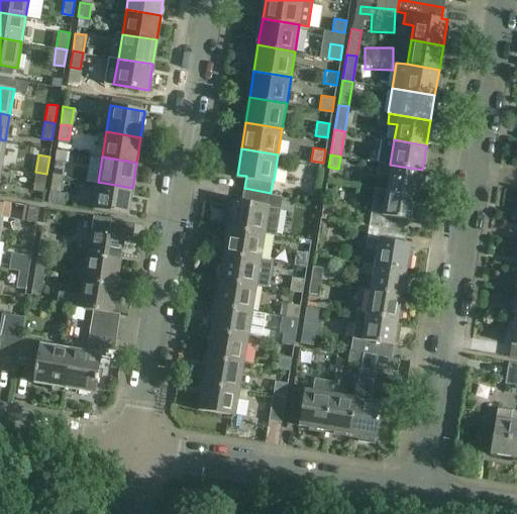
[(52,175),(63,177),(66,159),(55,158),(52,175)]
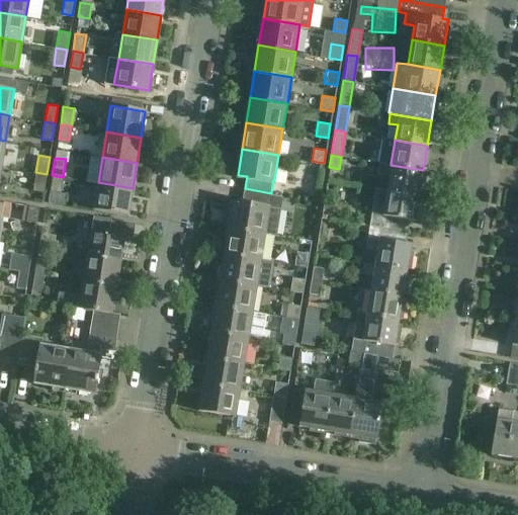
[(419,195),(423,170),(391,165),(391,164),(379,162),(377,173),(390,175),(386,189),(419,195)]
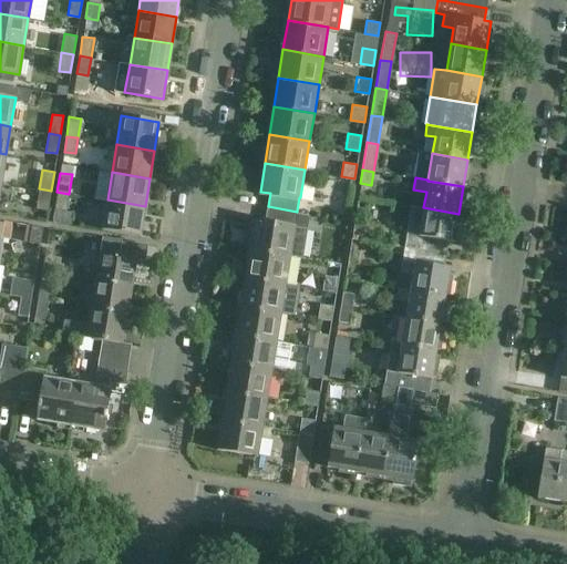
[(51,191),(39,188),(35,208),(48,211),(51,191)]
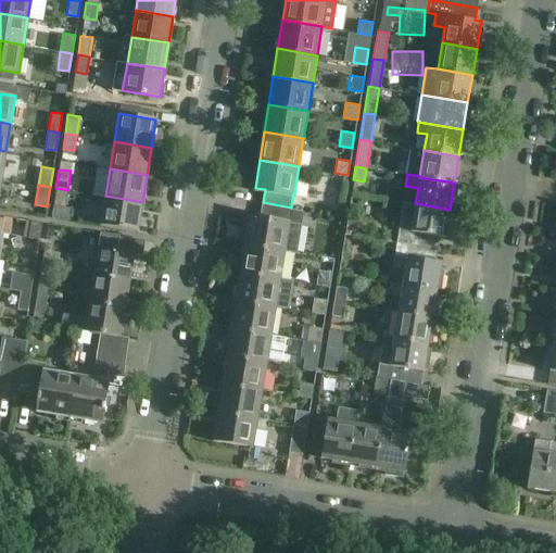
[(67,190),(55,188),(53,205),(64,208),(67,190)]
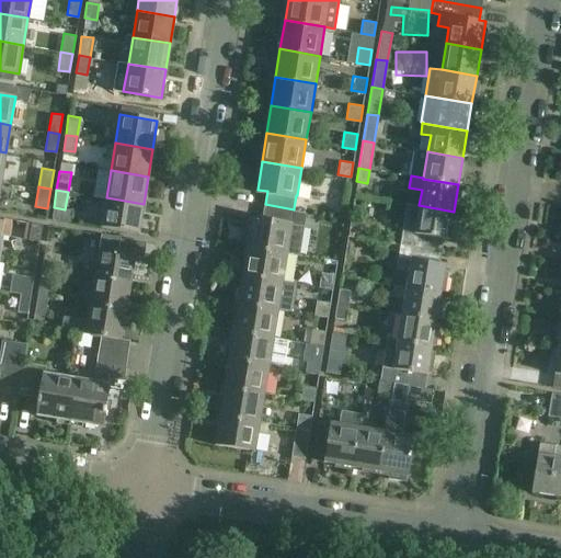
[(9,194),(7,213),(29,216),(32,197),(9,194)]
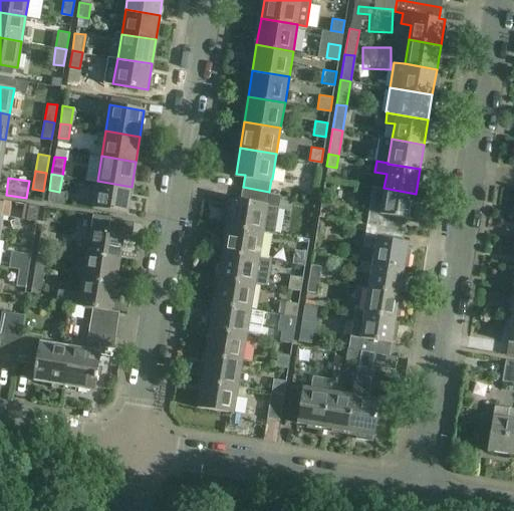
[(132,187),(97,181),(92,207),(126,213),(132,187)]
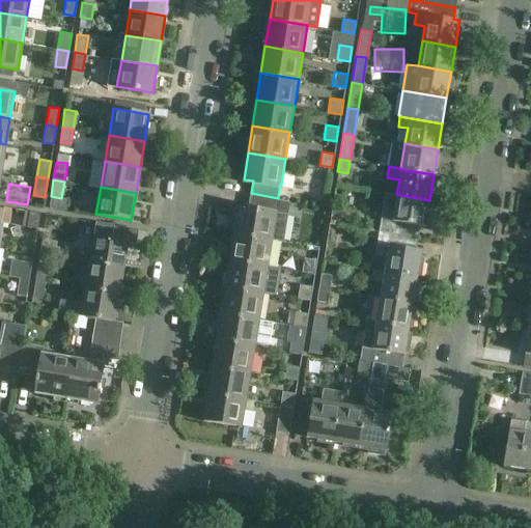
[(429,200),(396,194),(385,192),(378,231),(417,238),(419,225),(425,226),(429,200)]
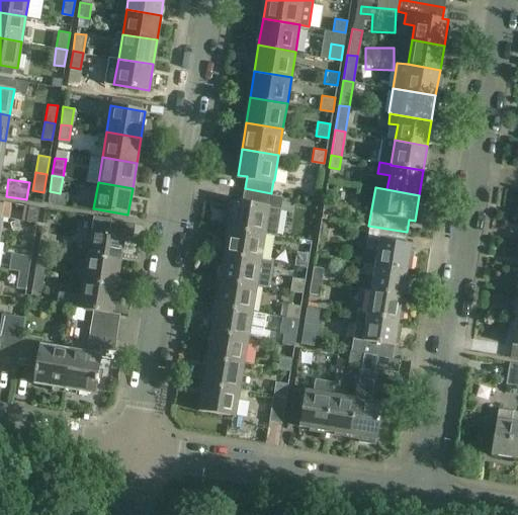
[(271,192),(271,193),(245,188),(243,200),(234,199),(229,226),(266,232),(276,233),(282,194),(271,192)]
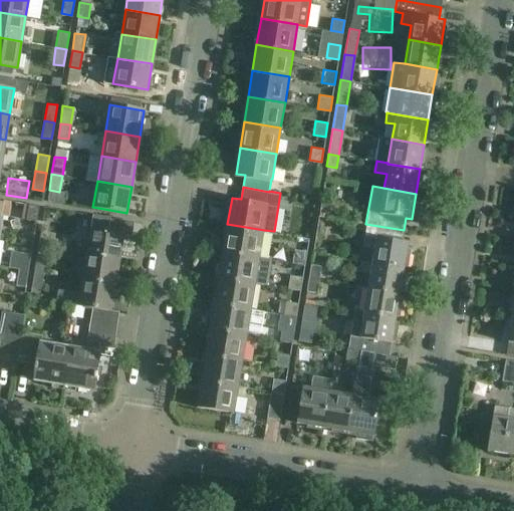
[(0,212),(1,209),(10,210),(11,200),(3,198),(3,201),(0,200),(0,212)]
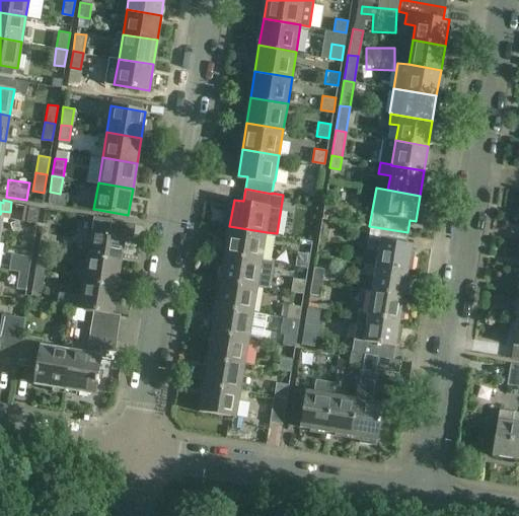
[(39,206),(28,205),(26,220),(36,222),(39,206)]
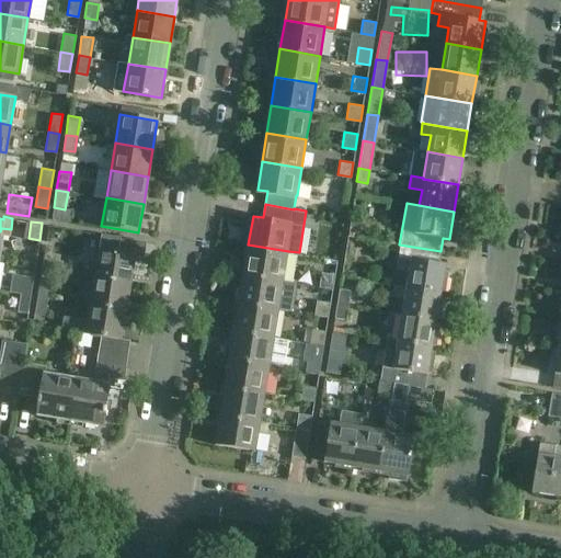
[(3,248),(22,246),(21,231),(2,232),(3,248)]
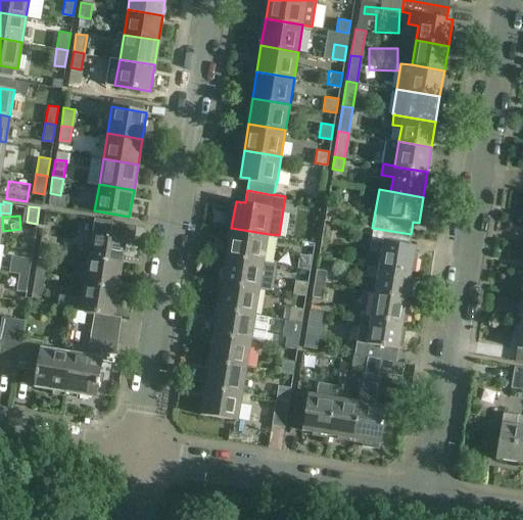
[(95,218),(89,257),(121,263),(125,239),(134,240),(136,225),(95,218)]
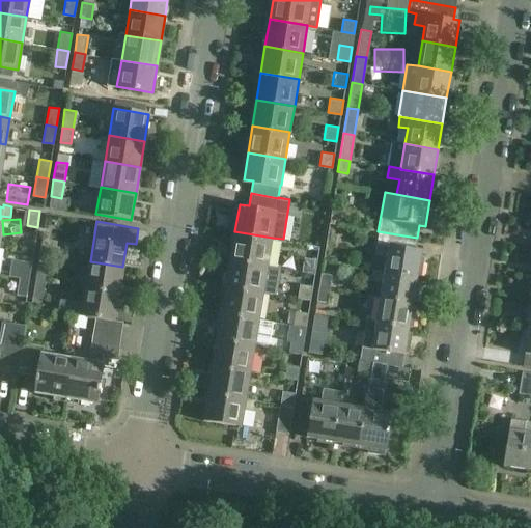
[(268,265),(273,238),(234,231),(230,258),(268,265)]
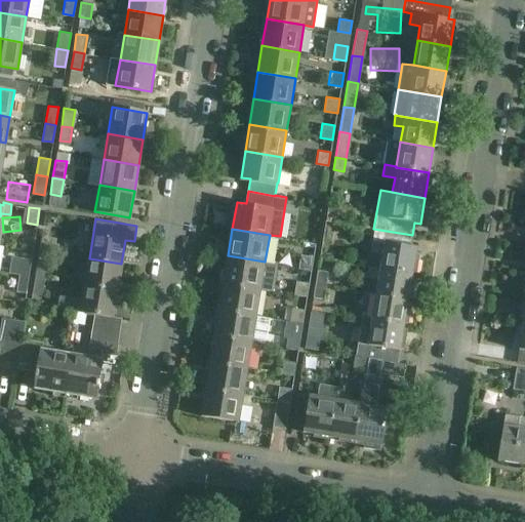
[(382,252),(379,267),(379,268),(412,274),(416,247),(411,246),(412,235),(373,229),(370,250),(382,252)]
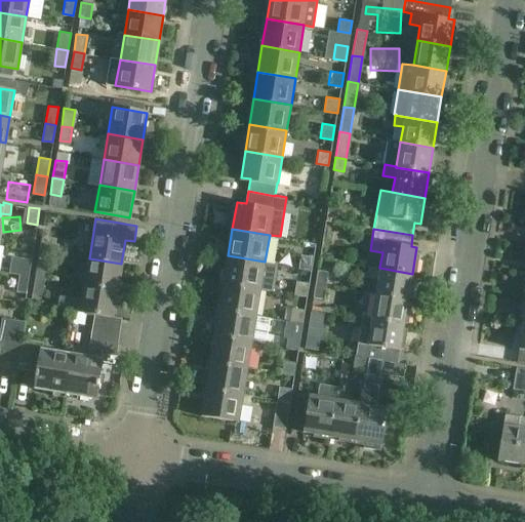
[(56,254),(58,243),(41,240),(39,251),(56,254)]
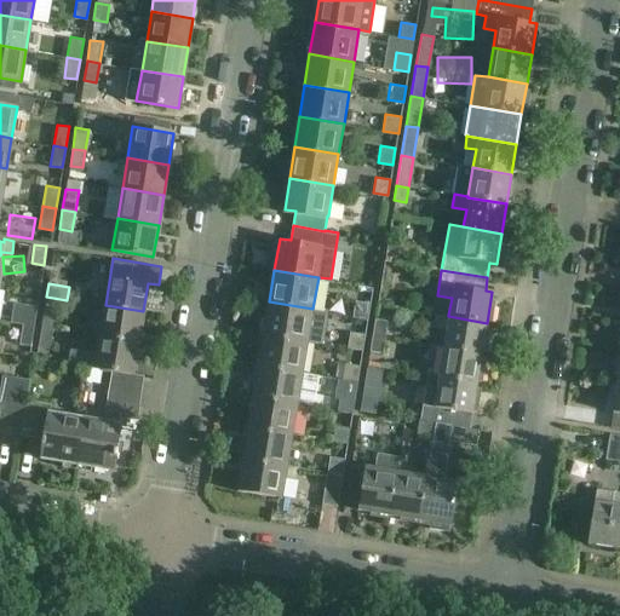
[(355,300),(352,315),(367,318),(369,303),(355,300)]
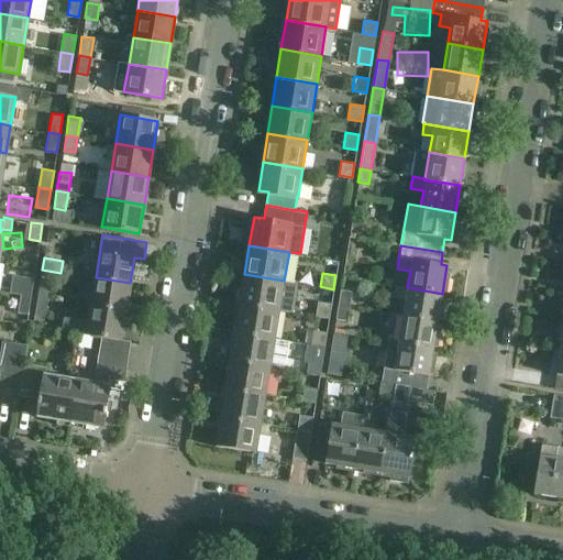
[(279,308),(284,281),(244,274),(240,302),(279,308)]
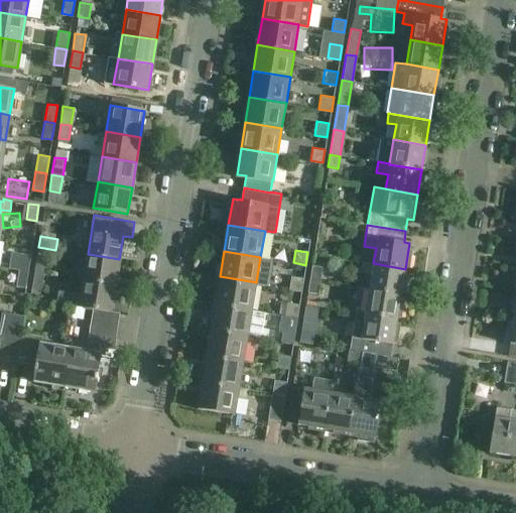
[(19,268),(28,270),(30,254),(22,253),(19,268)]
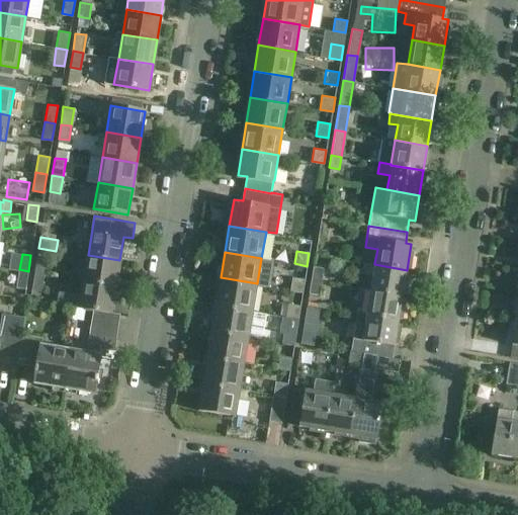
[(88,255),(84,279),(116,284),(119,260),(88,255)]
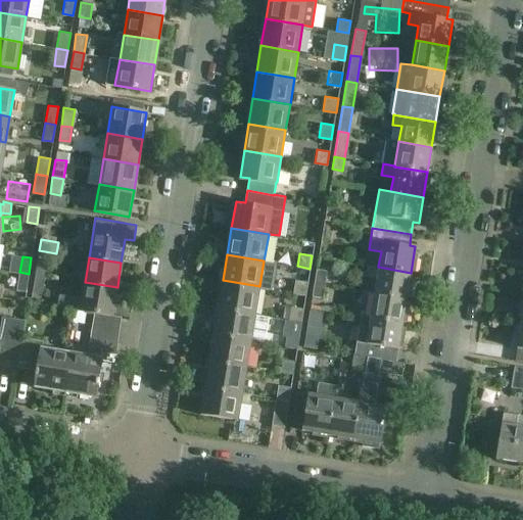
[(36,275),(45,276),(48,261),(38,258),(36,275)]
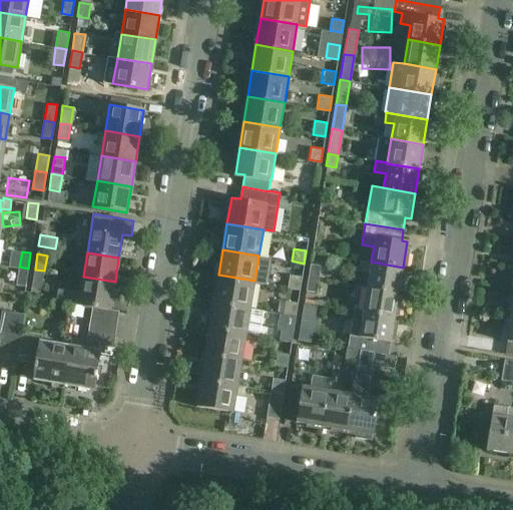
[(369,272),(367,286),(367,288),(399,293),(403,268),(371,262),(371,261),(360,259),(358,270),(369,272)]
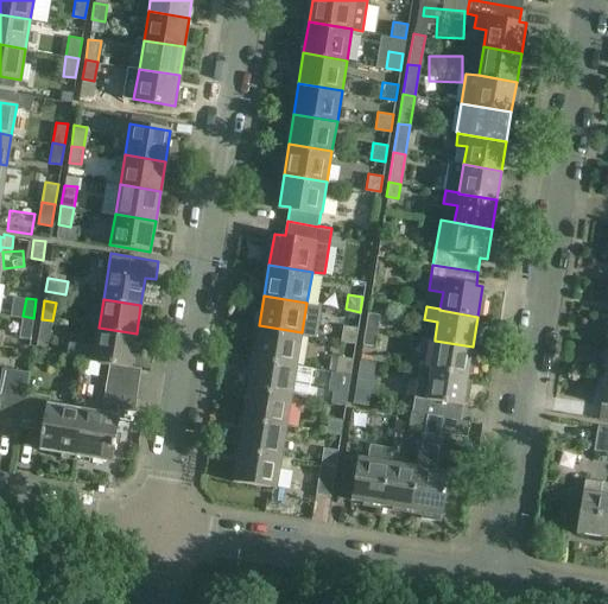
[(365,329),(377,331),(380,313),(367,311),(365,329)]
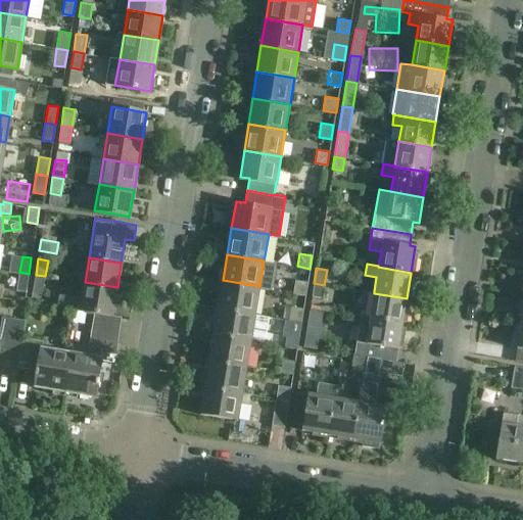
[(29,274),(19,272),(16,289),(26,290),(29,274)]
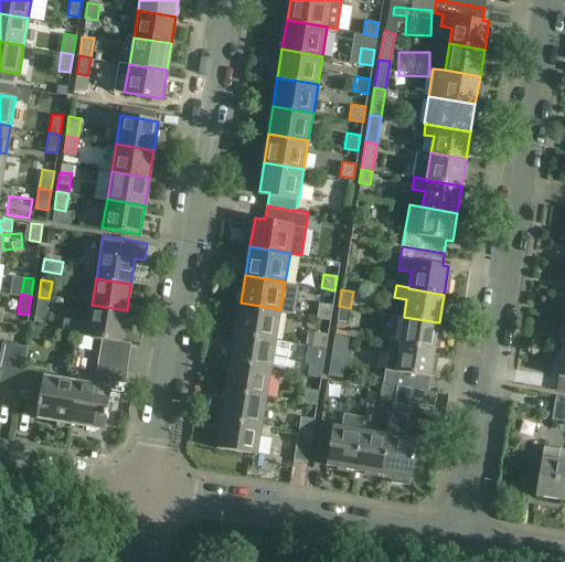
[(49,298),(39,297),(35,315),(45,317),(49,298)]
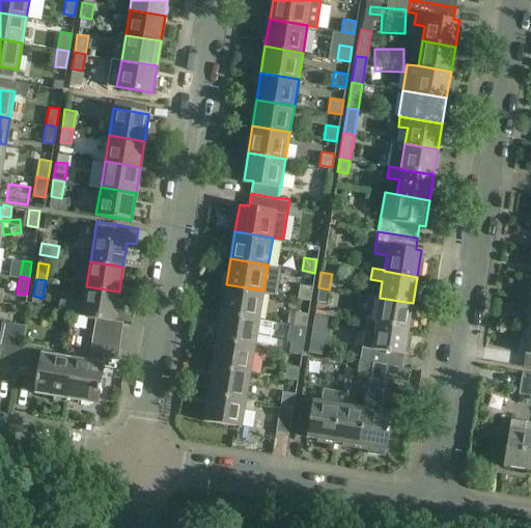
[(259,317),(263,290),(226,284),(222,311),(259,317)]
